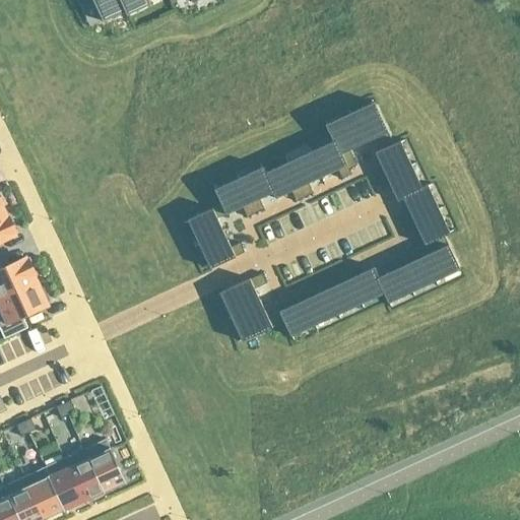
[(120,0),(76,0),(79,6),(92,0),(102,20),(124,11),(125,10),(120,0)]
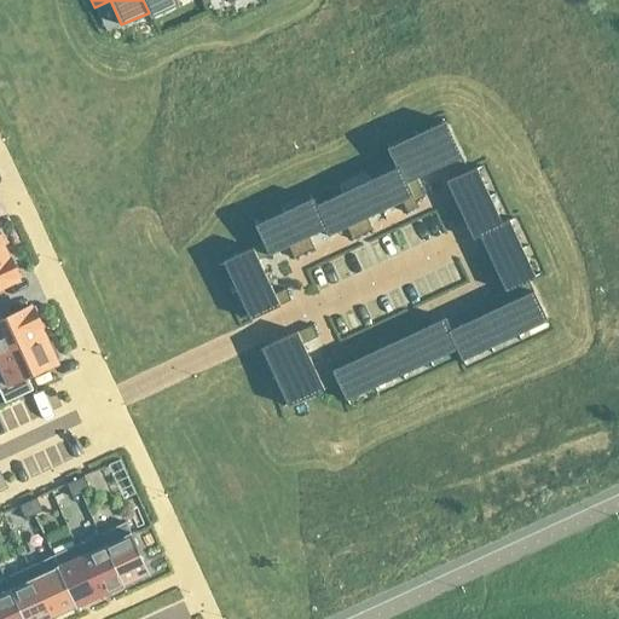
[(143,0),(149,12),(148,13),(150,17),(178,5),(175,0),(143,0)]
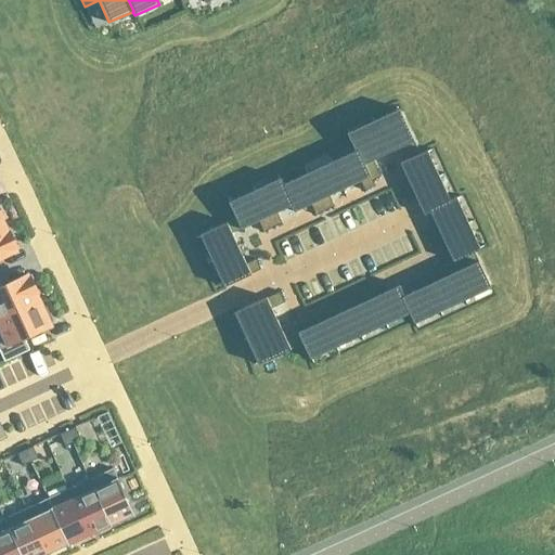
[(420,154),(400,112),(374,124),(387,153),(402,146),(409,158),(420,154)]
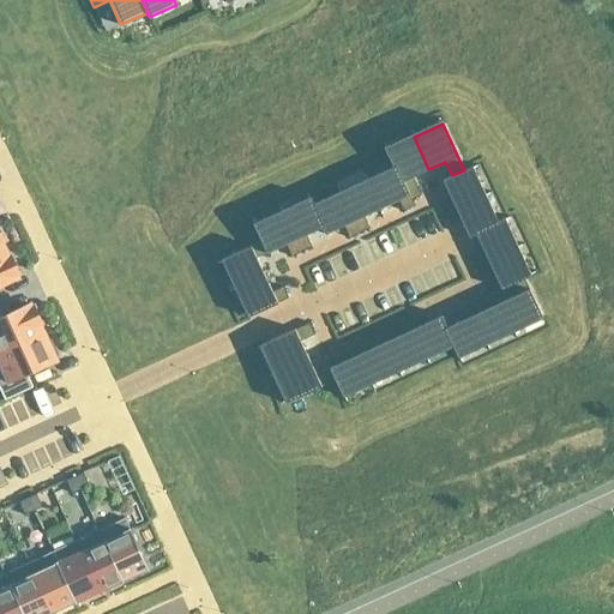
[(428,169),(414,137),(385,150),(389,160),(392,167),(393,166),(401,182),(403,181),(411,199),(420,196),(411,178),(428,169)]
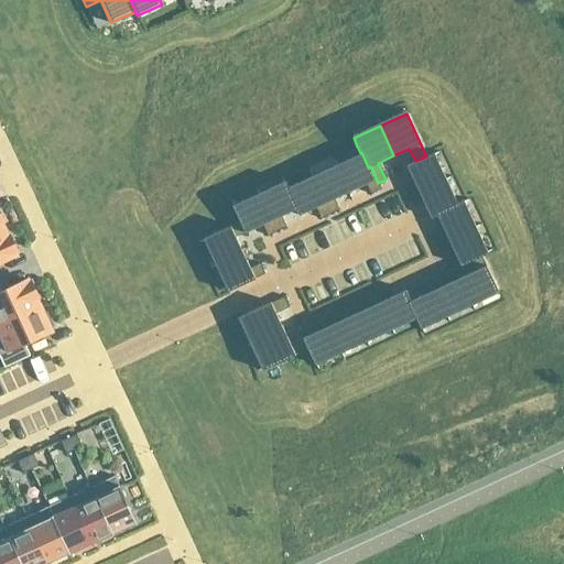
[(370,166),(368,167),(361,152),(360,153),(337,164),(349,192),(365,184),(369,194),(380,190),(378,183),(370,166)]
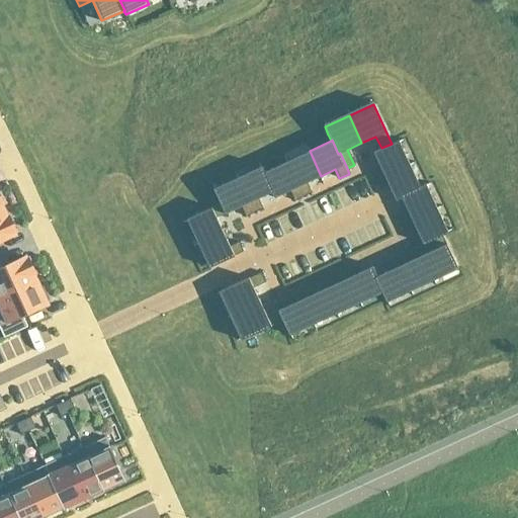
[(398,141),(392,144),(381,148),(372,152),(379,167),(369,172),(373,181),(409,165),(398,141)]
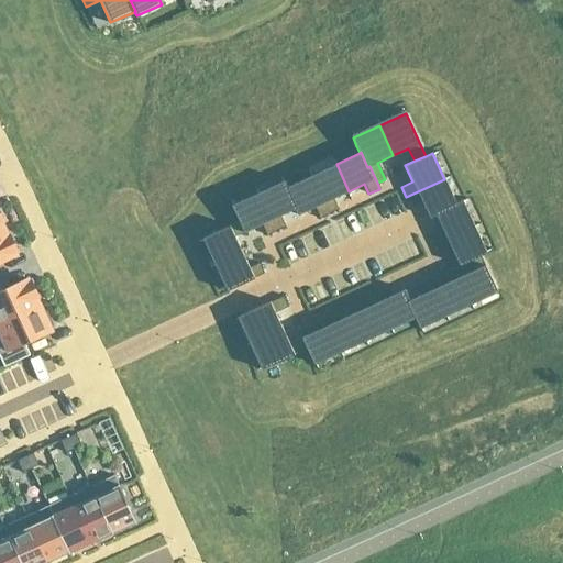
[(349,191),(337,164),(311,176),(329,213),(338,209),(333,198),(349,191)]
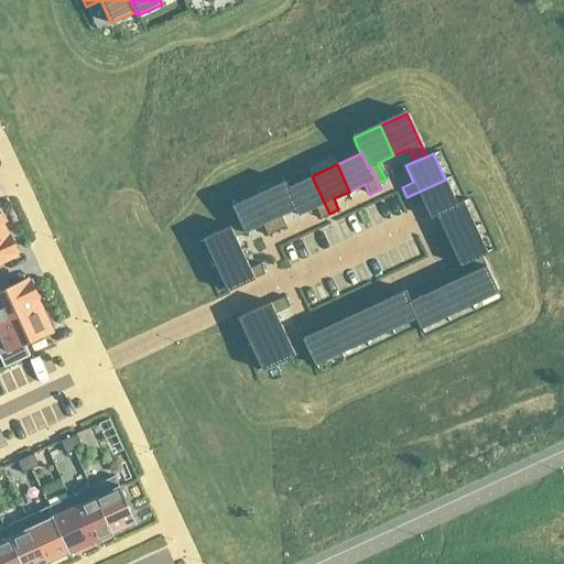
[(329,214),(312,176),(288,187),(286,187),(296,208),(295,209),(297,215),(314,207),(320,218),(329,214)]
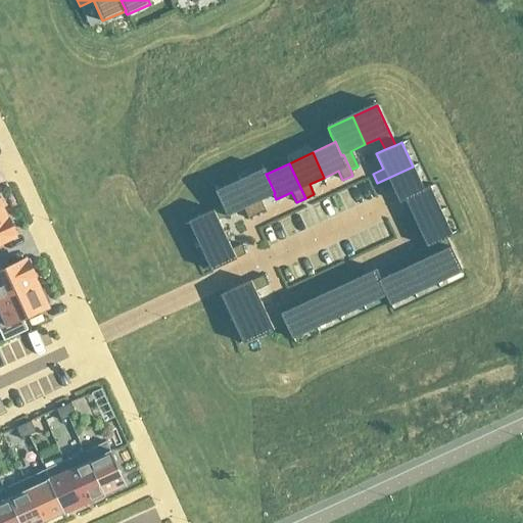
[(424,188),(413,167),(377,183),(382,191),(392,187),(399,202),(405,199),(405,198),(424,189),(424,188)]
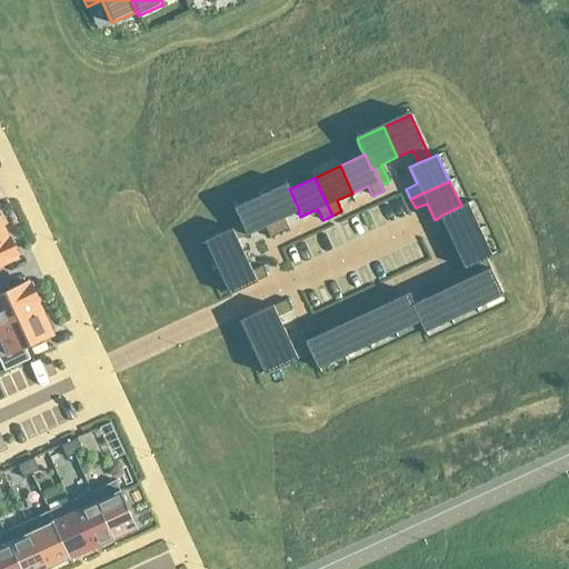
[(299,210),(289,189),(290,189),(287,182),(260,195),(279,233),(288,229),(283,218),(298,211),(299,210)]
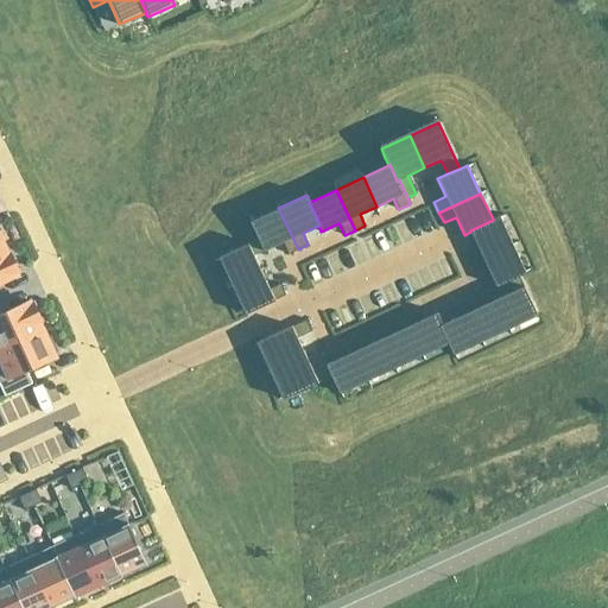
[(298,249),(278,208),(249,221),(258,239),(264,251),(282,242),(287,254),(298,249)]
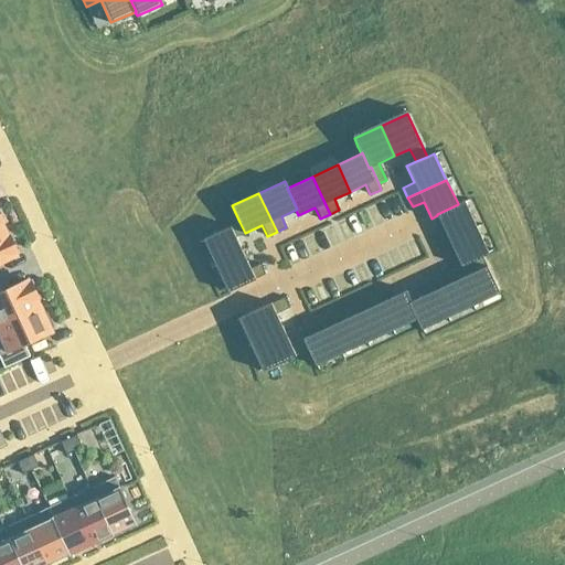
[(476,227),(464,201),(458,203),(458,204),(437,214),(437,215),(444,230),(433,235),(437,245),(476,227)]
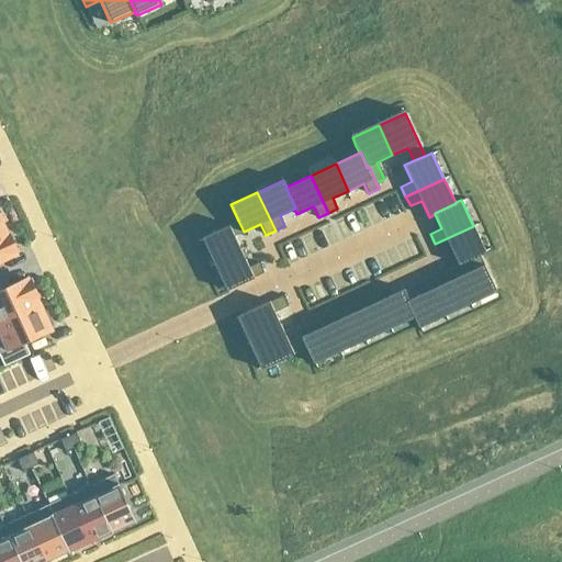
[(242,251),(234,236),(244,232),(238,221),(202,238),(214,265),(242,251)]
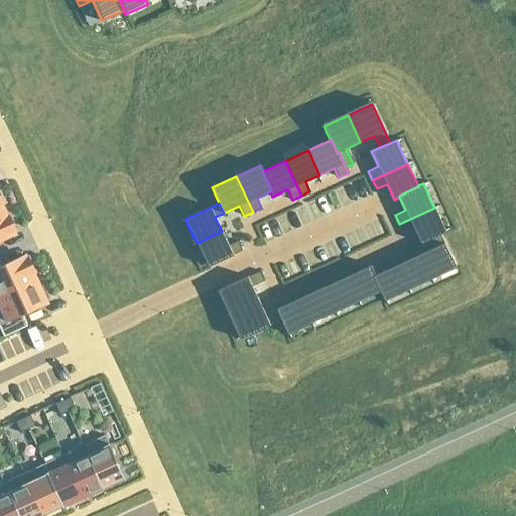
[(445,232),(434,208),(399,224),(403,232),(413,228),(420,243),(430,239),(440,234),(445,232)]
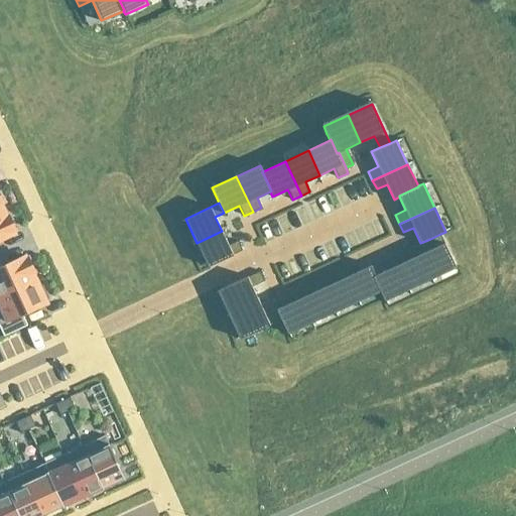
[(0,240),(14,234),(13,231),(15,230),(8,216),(6,217),(3,210),(0,211),(0,240)]
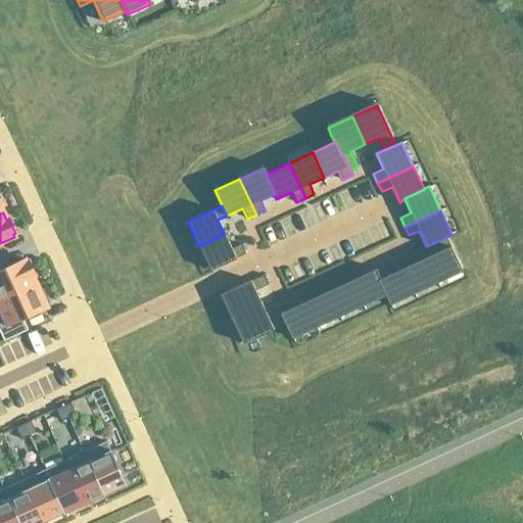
[(240,244),(231,248),(225,234),(199,246),(210,270),(245,254),(240,244)]
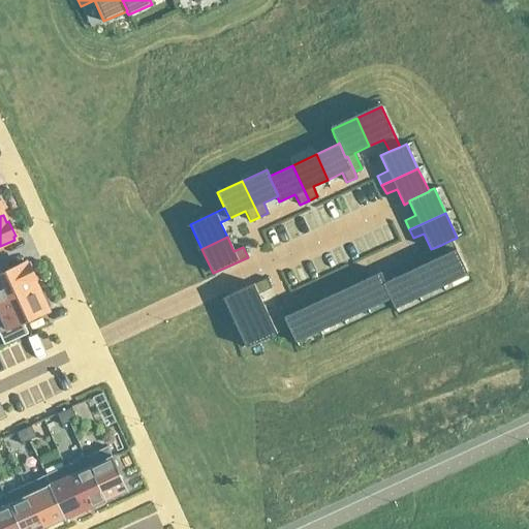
[(442,286),(467,275),(452,240),(441,245),(445,254),(431,260),(442,286)]
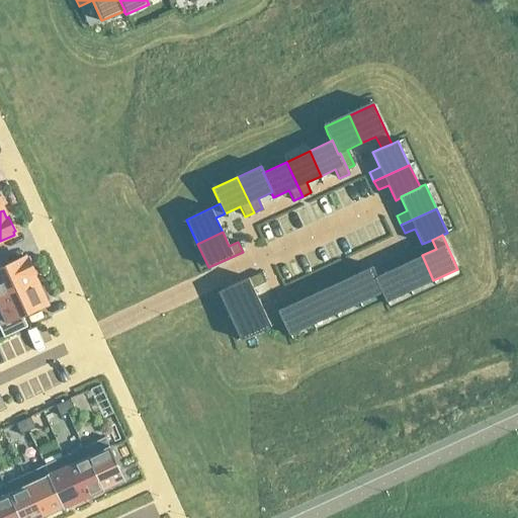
[(433,280),(422,255),(407,262),(403,251),(394,256),(410,290),(433,280)]
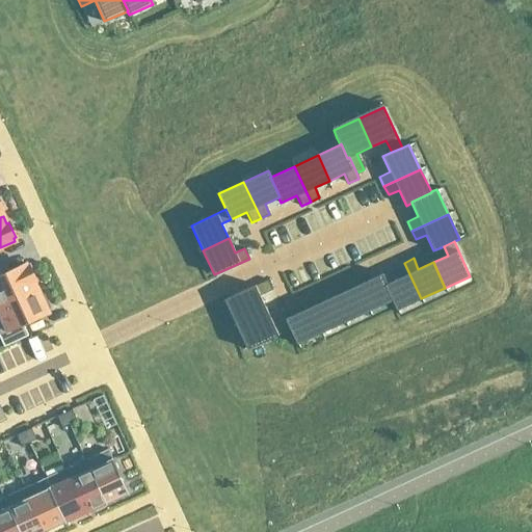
[(35,280),(29,265),(27,266),(25,263),(0,274),(0,304),(36,289),(33,281),(35,280)]
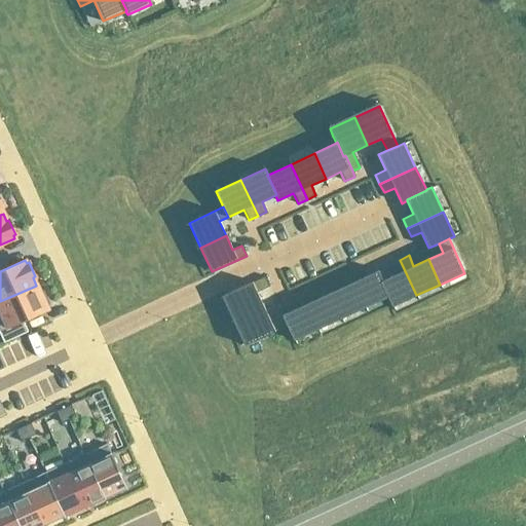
[(416,295),(400,260),(391,264),(396,274),(382,280),(381,280),(388,296),(387,297),(391,305),(391,307),(392,306),(416,295)]
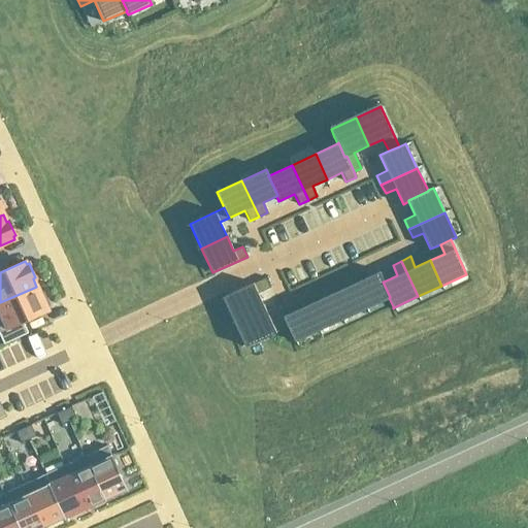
[(390,297),(383,282),(384,282),(380,271),(363,278),(359,268),(350,272),(366,308),(389,298),(390,297)]
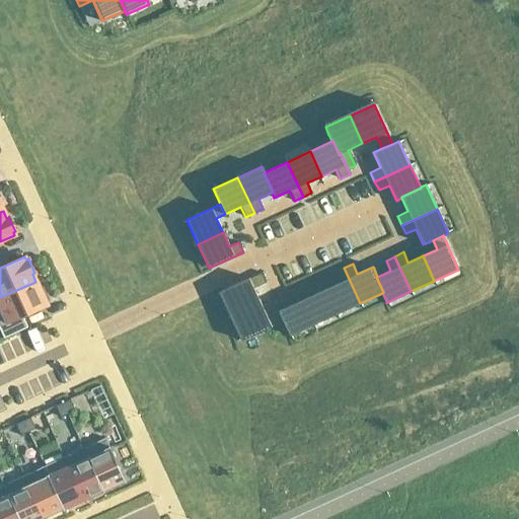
[(360,303),(344,268),(335,272),(340,282),(325,289),(337,314),(360,303)]
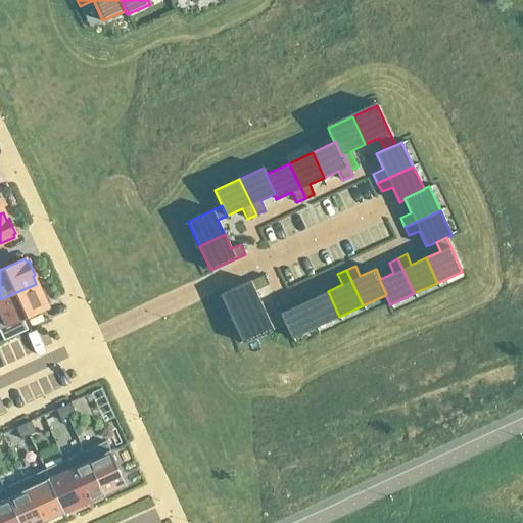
[(262,305),(255,291),(268,286),(263,276),(223,294),(234,319),(262,305)]
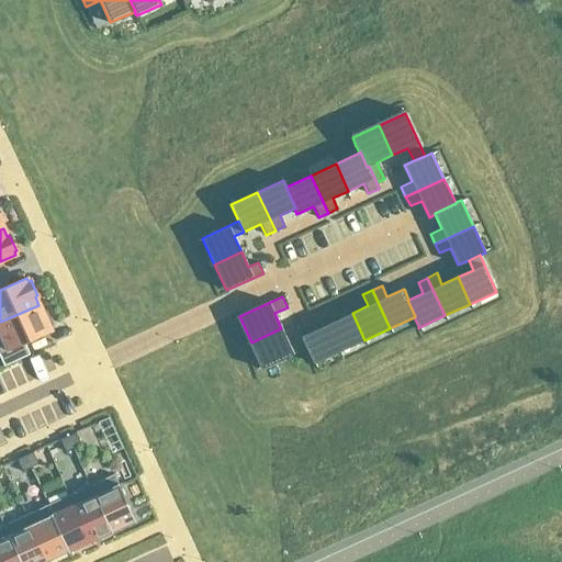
[(24,343),(51,330),(48,326),(52,324),(46,311),(43,313),(38,305),(0,322),(0,358),(3,367),(30,355),(24,343)]
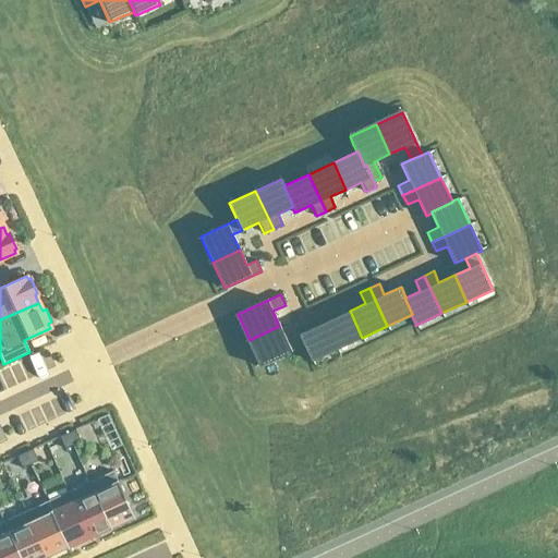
[(362,338),(350,311),(335,317),(329,306),(319,311),(338,349),(362,338)]
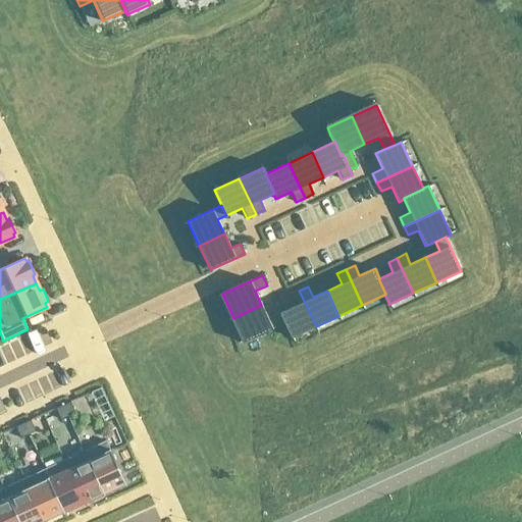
[(299,293),(291,297),(295,307),(279,314),(284,324),(292,340),(315,328),(299,293)]
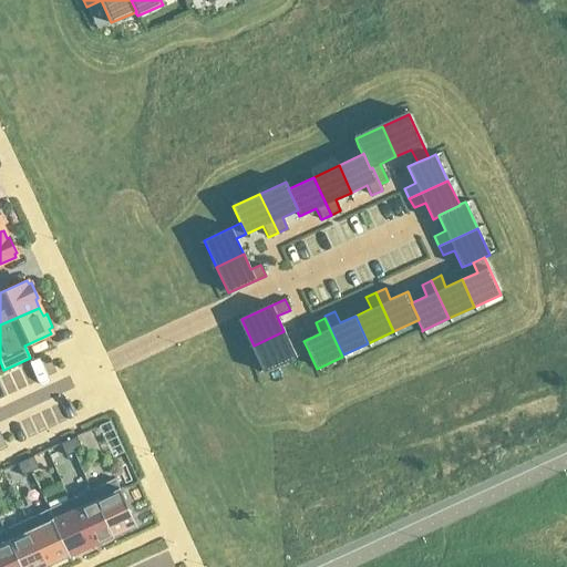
[(254,346),(266,372),(309,352),(303,341),(291,347),(284,331),(254,346)]
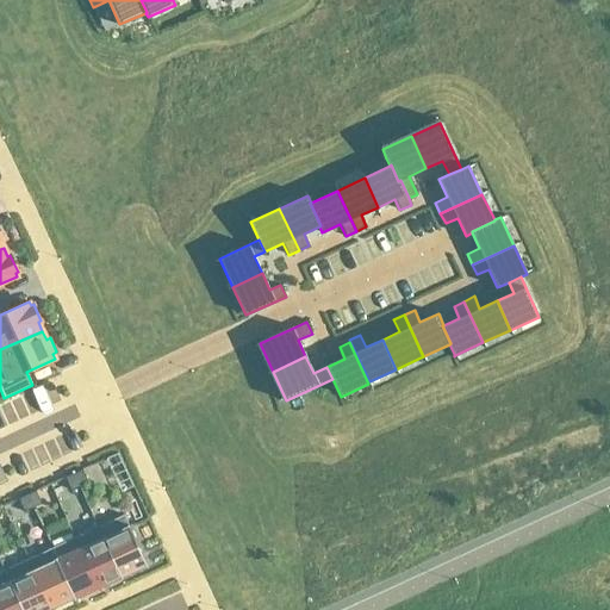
[(88,483),(82,470),(73,473),(79,486),(88,483)]
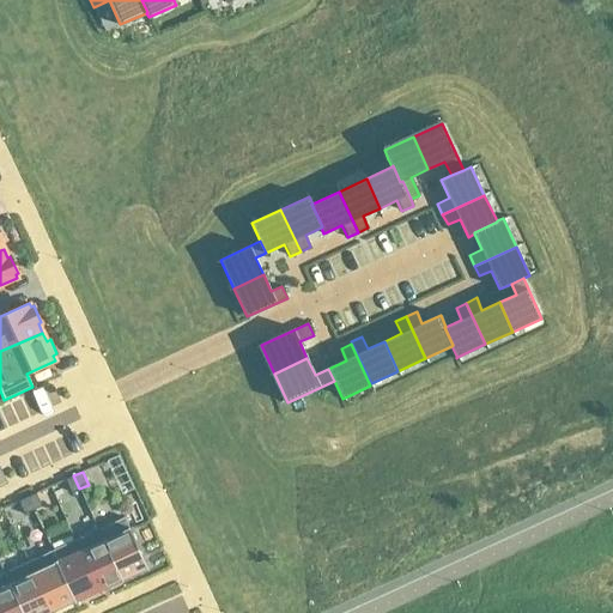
[(71,493),(79,489),(73,475),(65,479),(71,493)]
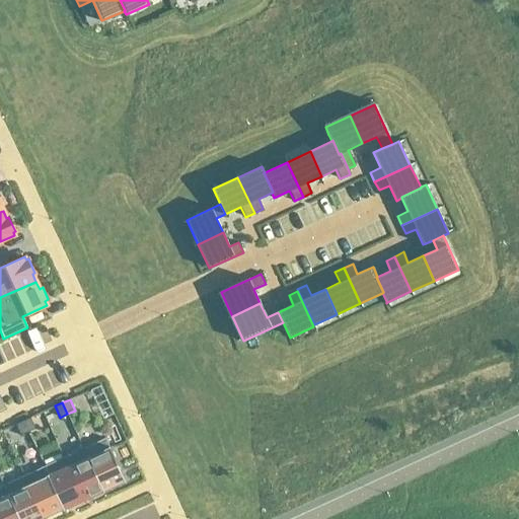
[(34,429),(29,418),(22,421),(27,432),(34,429)]
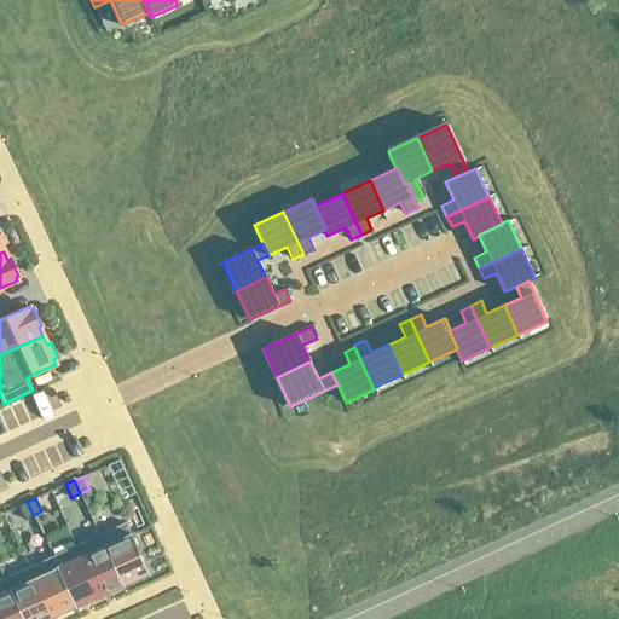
[(18,507),(24,520),(33,515),(27,502),(18,507)]
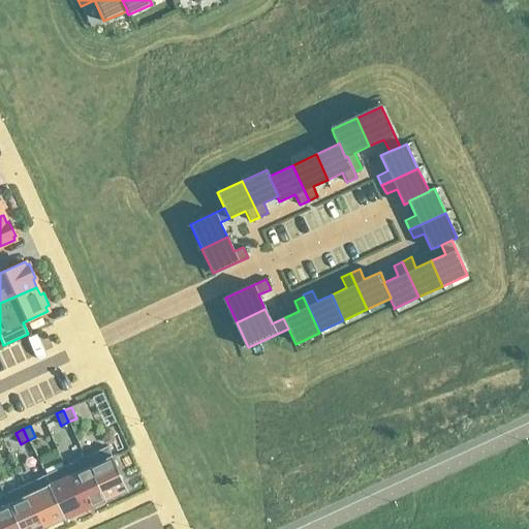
[(127,489),(106,444),(86,455),(106,498),(127,489)]
